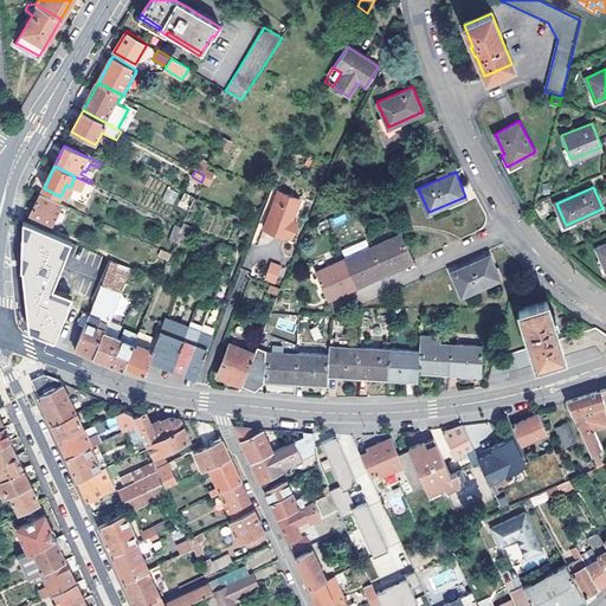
[(173,205),(178,193),(167,188),(162,200),(173,205)]
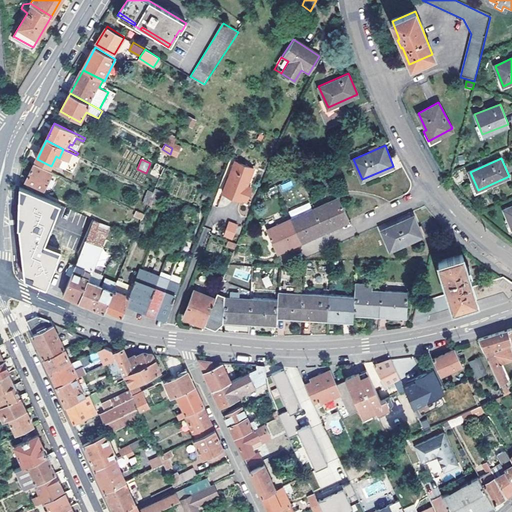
[(253,168),(234,161),(223,193),(241,200),(241,198),(247,200),(251,188),(246,186),(253,168)]
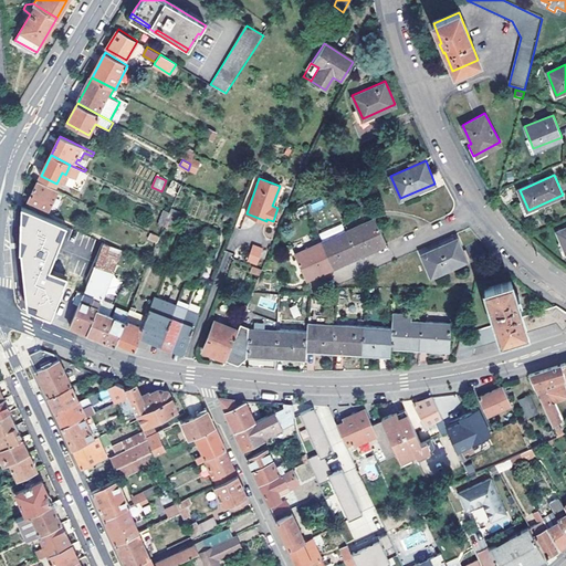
[(182,185),(173,179),(166,194),(176,199),(182,185)]
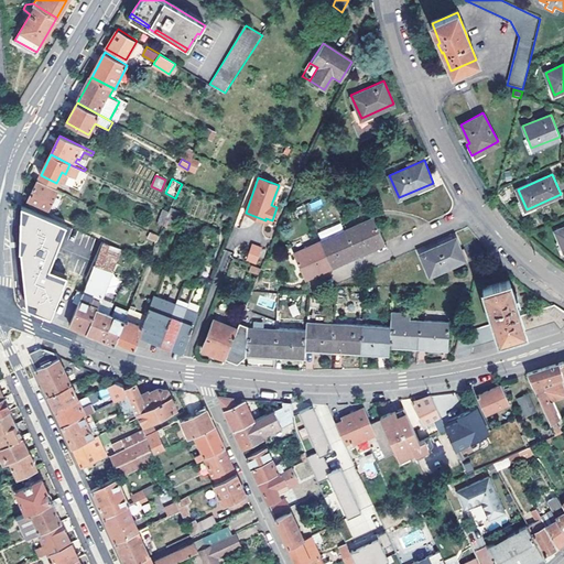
[(29,201),(49,209),(53,201),(58,190),(38,181),(29,201)]
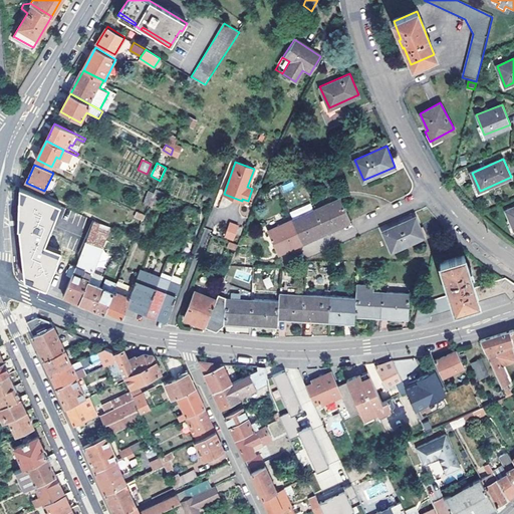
[(281,186),(284,192),(294,188),(291,182),(281,186)]
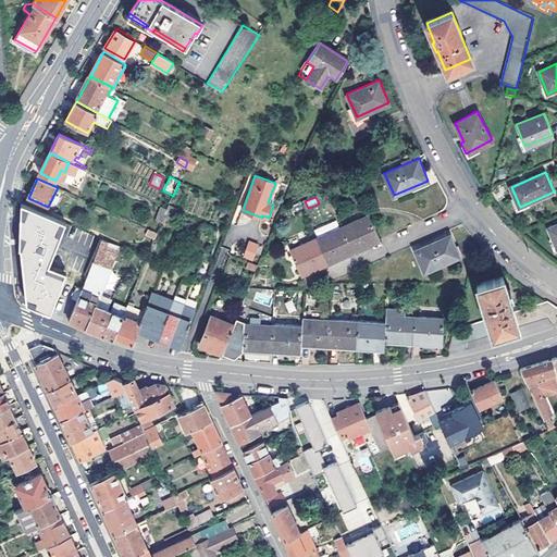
[(60,201),(52,198),(48,207),(56,210),(60,201)]
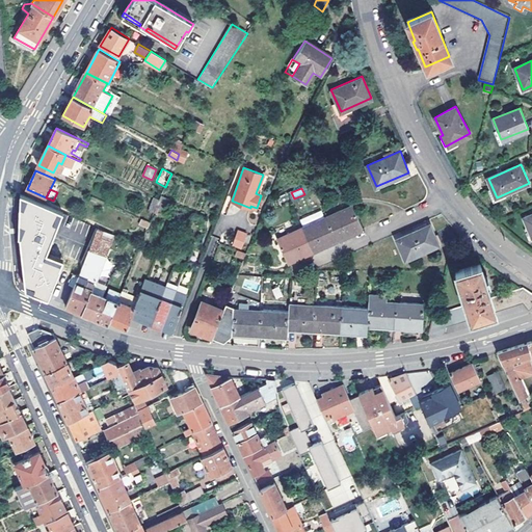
[(18,220),(18,225),(24,284),(29,290),(30,291),(36,294),(49,299),(62,264),(45,258),(62,212),(20,195),(18,220)]
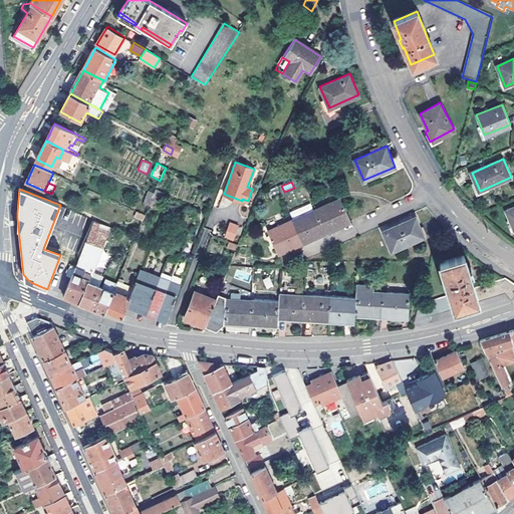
[(150,205),(154,194),(148,192),(144,203),(150,205)]
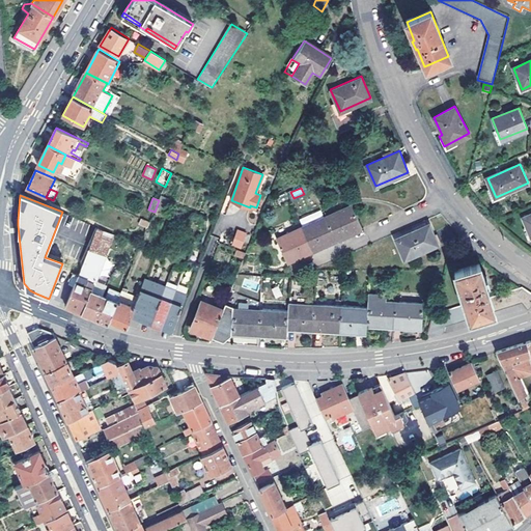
[(363,228),(353,205),(327,216),(338,240),(341,238),(363,228)]
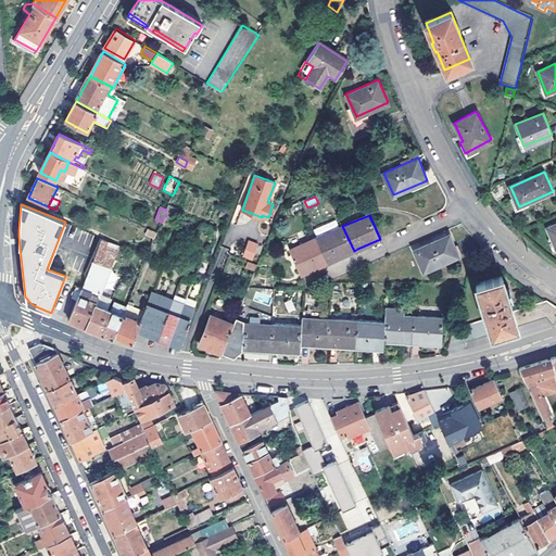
[(354,251),(342,226),(317,238),(328,262),(331,261),(354,251)]
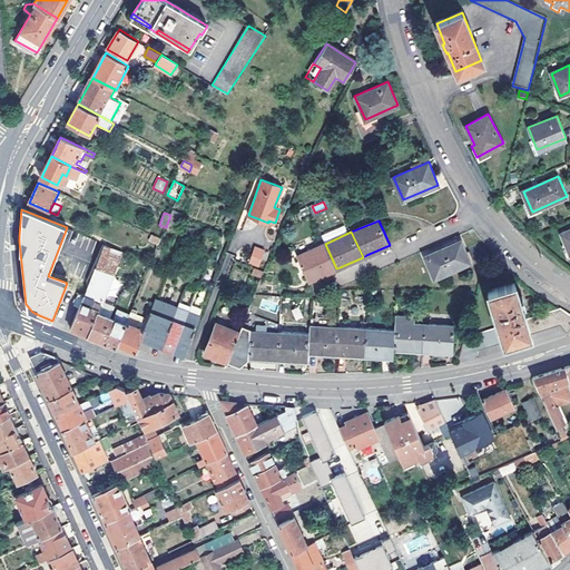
[(471,263),(461,241),(425,256),(434,277),(471,263)]
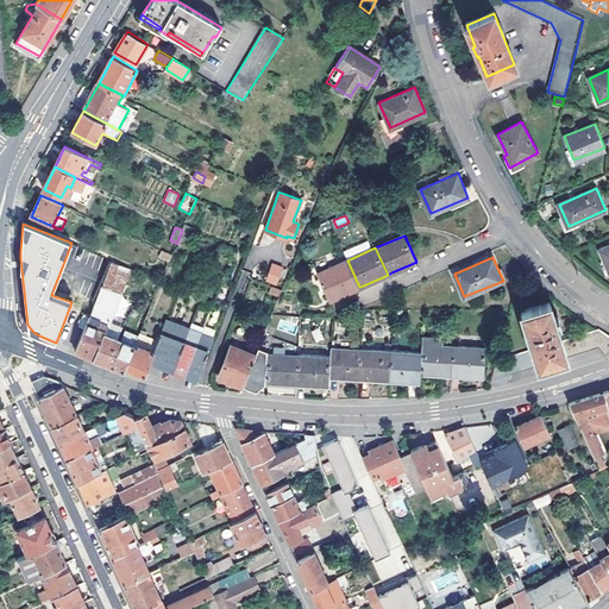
[(131,268),(112,261),(102,284),(121,293),(131,268)]
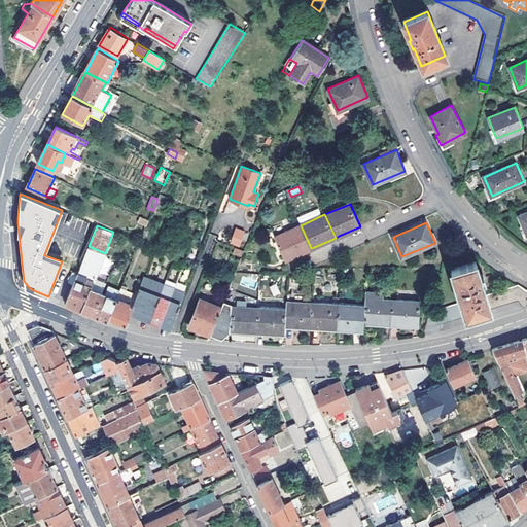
[(311,248),(301,225),(275,236),(286,259),(307,250),(311,248)]
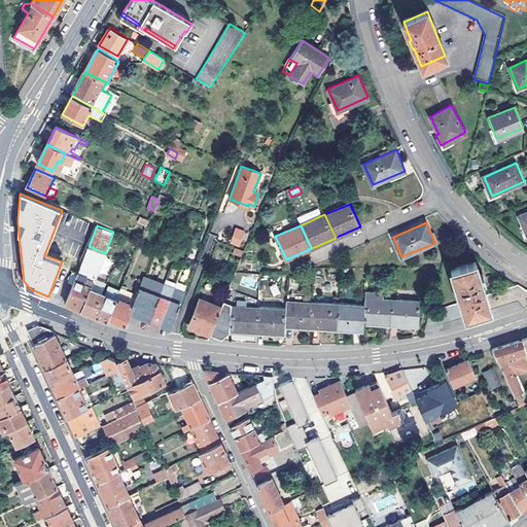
[(236,227),(231,241),(239,244),(245,231),(236,227)]
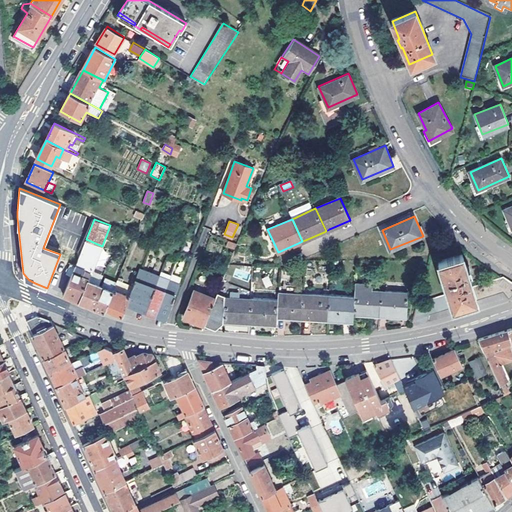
[(115,289),(118,282),(106,278),(103,286),(88,279),(102,246),(86,239),(75,266),(71,275),(63,294),(76,300),(105,312),(107,309),(115,289)]
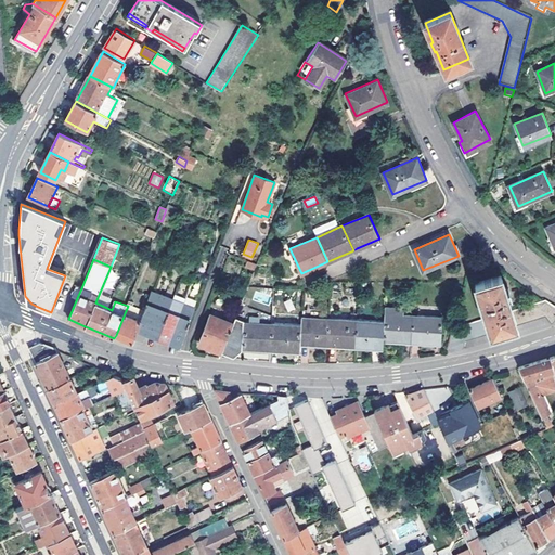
[(244,266),(254,270),(256,263),(246,260),(244,266)]
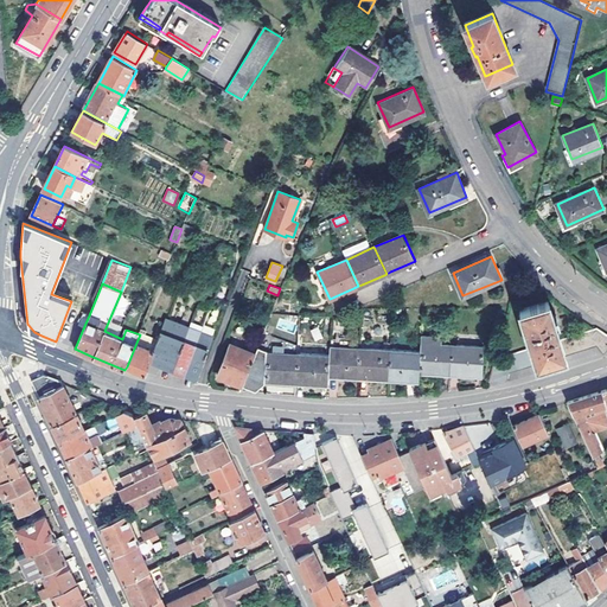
[(489,385),(506,381),(508,372),(595,345),(602,352),(606,350),(606,333),(595,326),(560,338),(557,331),(561,330),(558,323),(555,323),(548,301),(519,310),(531,346),(496,358),(489,385)]
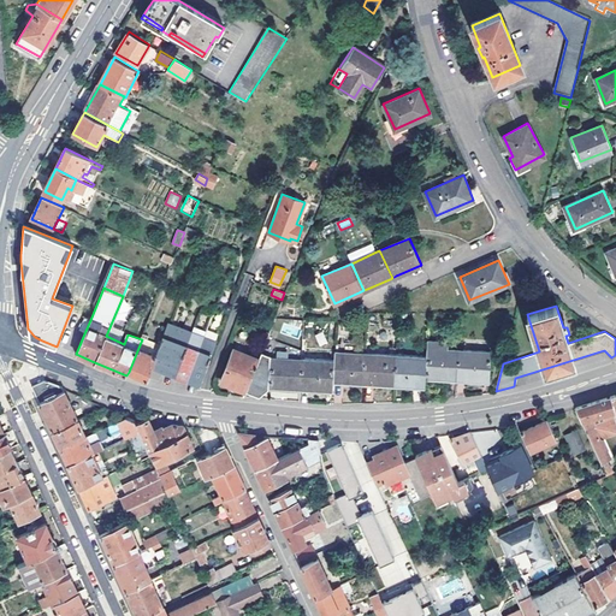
[(82,326),(81,330),(86,331),(90,320),(86,318),(82,326)]
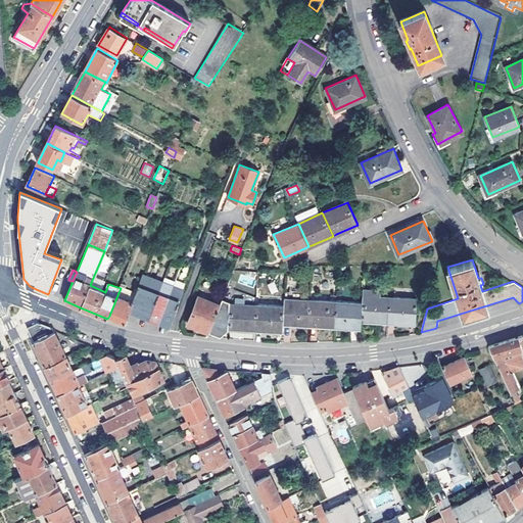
[(144,274),(142,281),(134,301),(131,312),(141,316),(154,278),(144,274)]
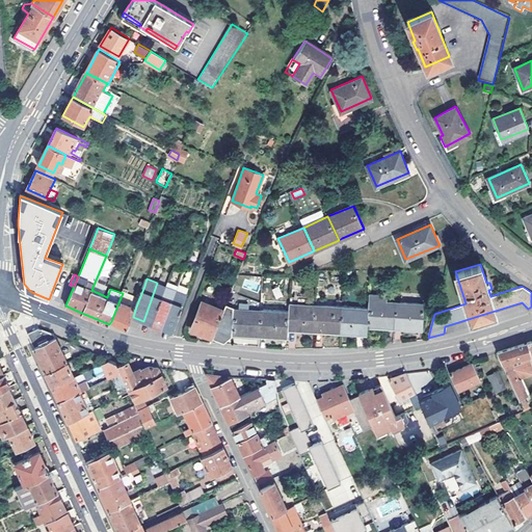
[(167,287),(157,283),(143,321),(153,324),(167,287)]
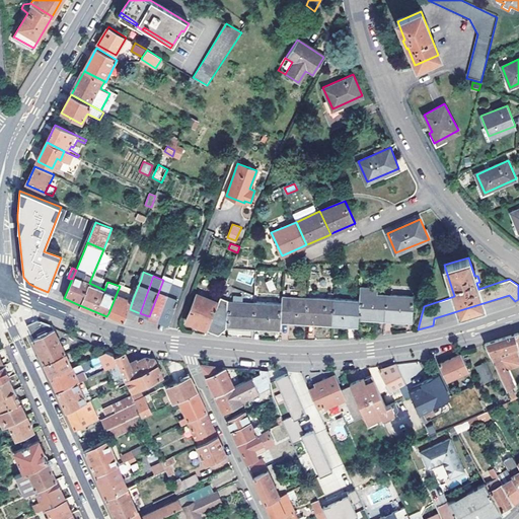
[(133,299),(141,279),(134,277),(128,290),(120,286),(117,293),(133,299)]
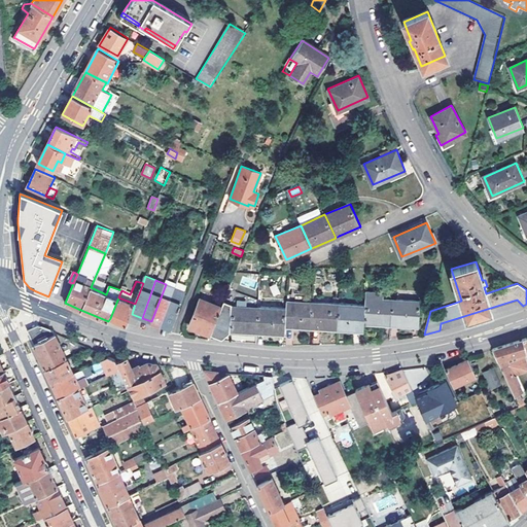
[(166,284),(151,321),(159,324),(162,325),(176,287),(166,284)]
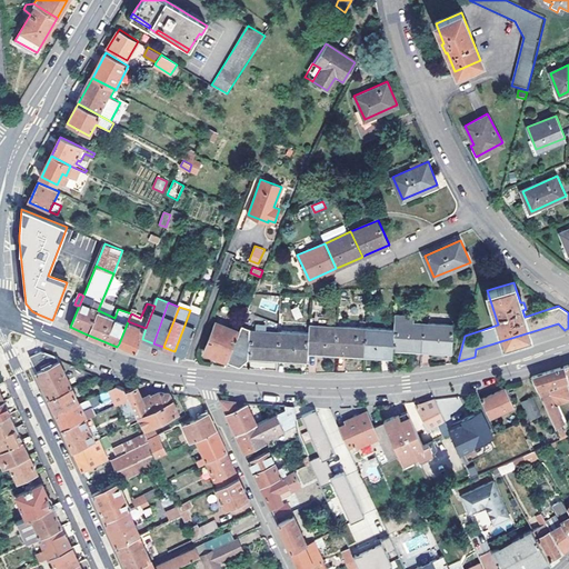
[(295,320),(302,317),(298,307),(291,309),(295,320)]
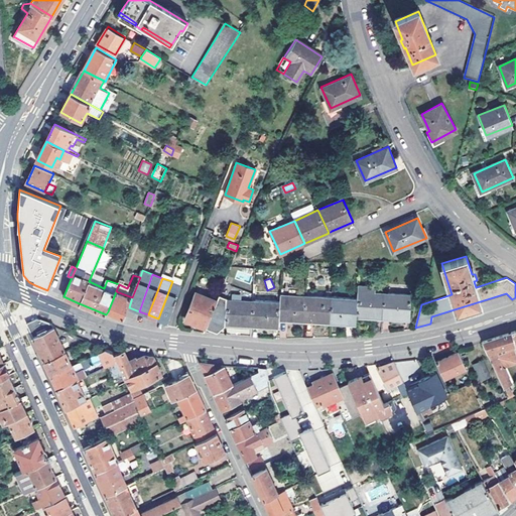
[(181,285),(172,281),(158,318),(167,323),(181,285)]
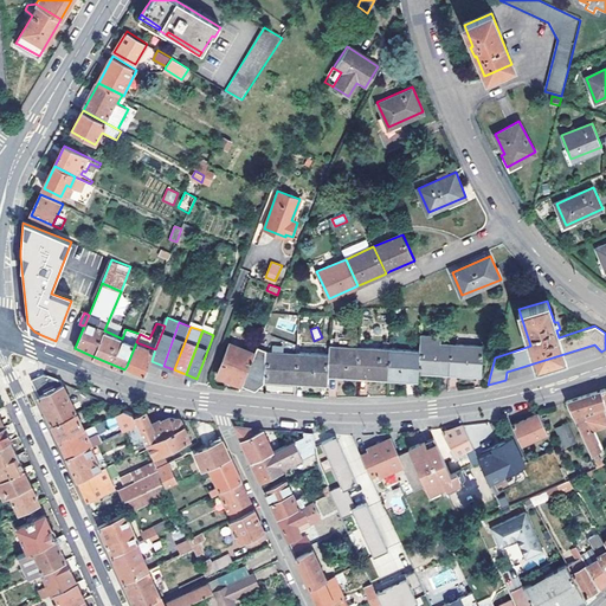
[(345,341),(330,341),(329,353),(328,375),(360,378),(361,348),(343,347),(345,341)]
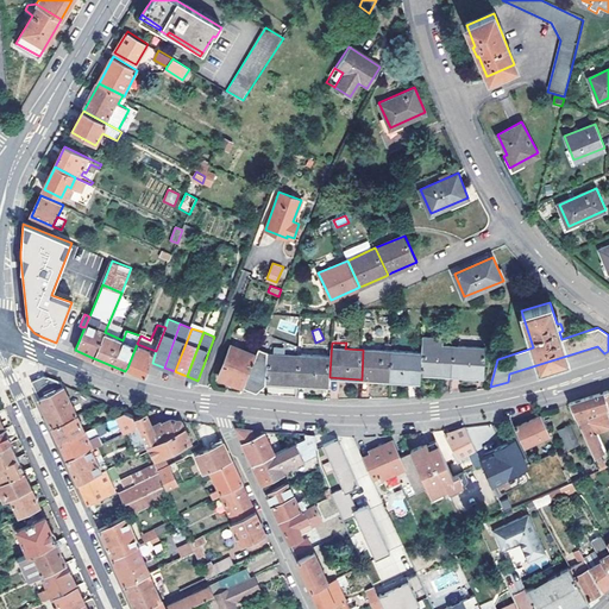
[(156,351),(137,344),(127,368),(131,369),(148,375),(152,363),(156,351)]
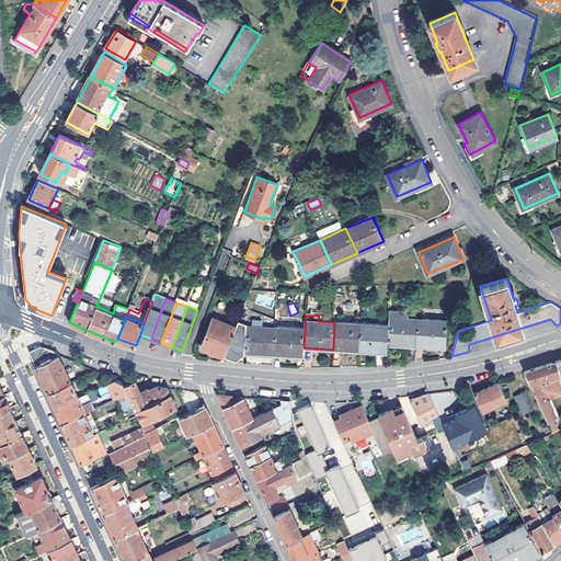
[(387,344),(415,345),(418,319),(389,317),(388,325),(387,344)]
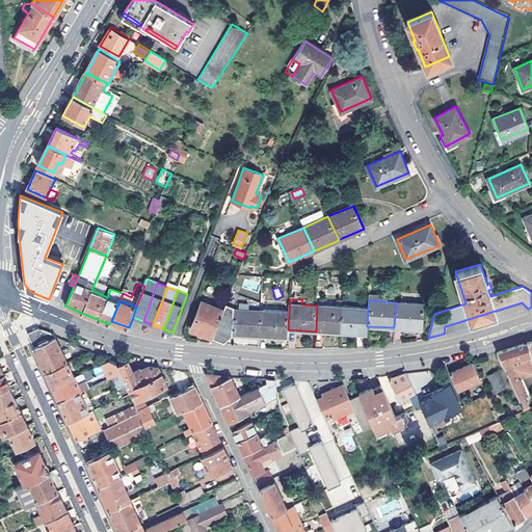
[(211,338),(222,310),(202,302),(191,328),(211,338)]
